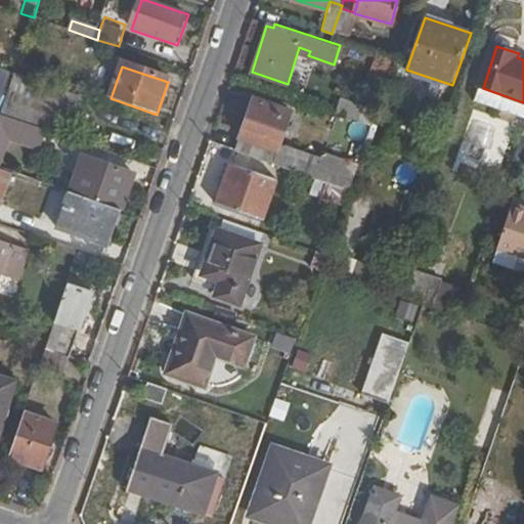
[(12,77),(0,72),(0,100),(3,101),(12,77)]
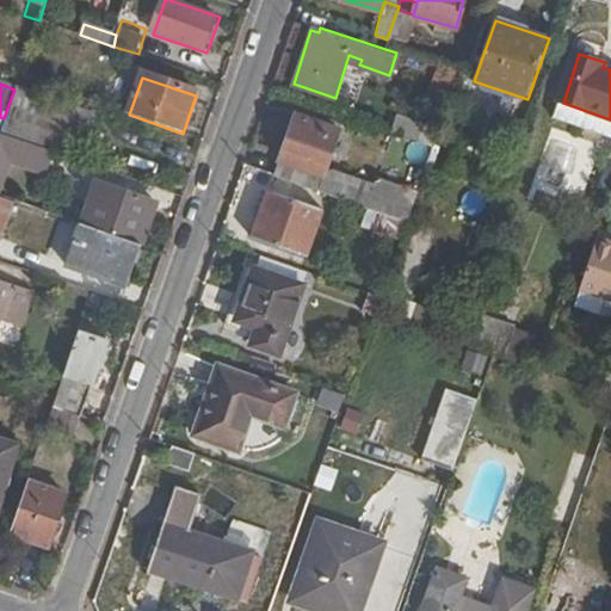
[(0,131),(55,152),(76,160),(92,112),(30,91),(16,85),(14,90),(4,118),(0,130),(0,131)]
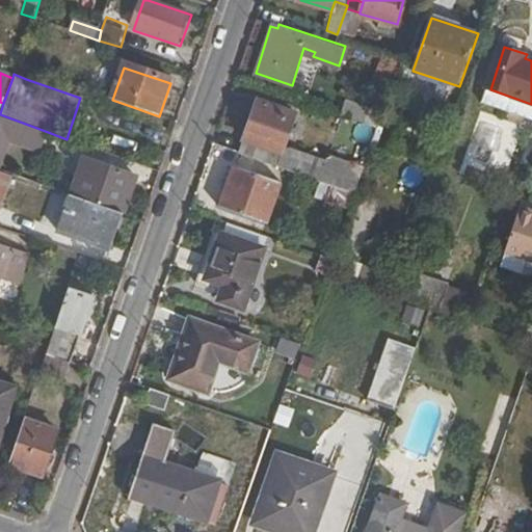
[(485,104),(531,120),(531,104),(490,89),(485,104)]
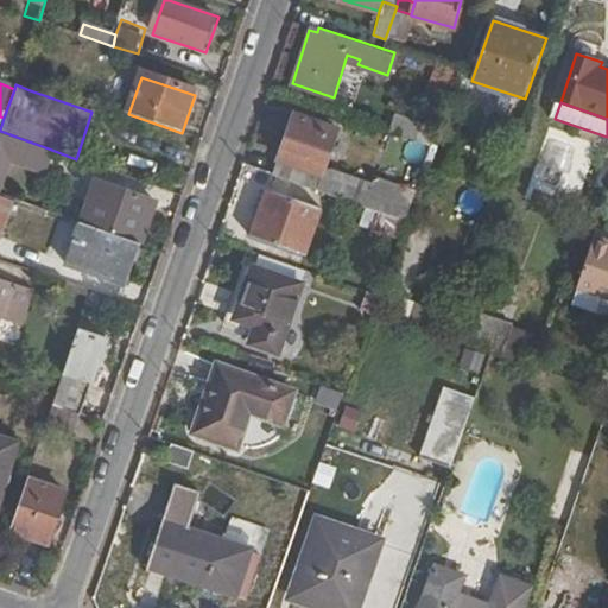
[(328,166),(341,128),(299,114),(278,173),(369,206),(378,183),(328,166)]
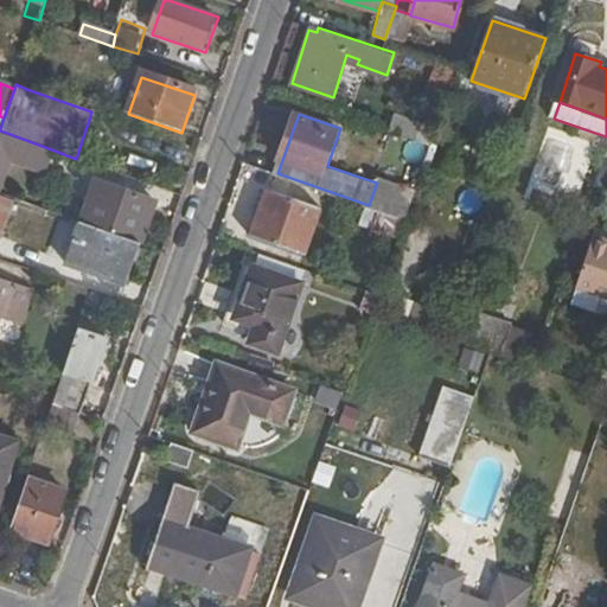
[(434,142),(439,128),(398,116),(394,131),(434,142)]
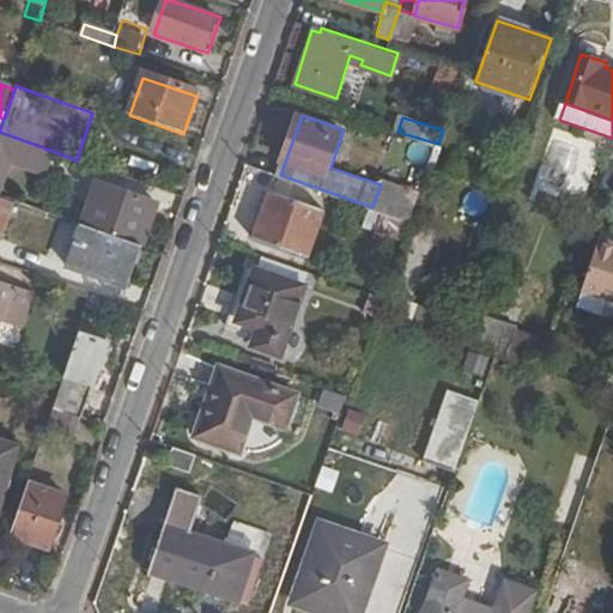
[(55,152),(0,132),(0,178),(4,181),(11,162),(48,175),(55,152)]
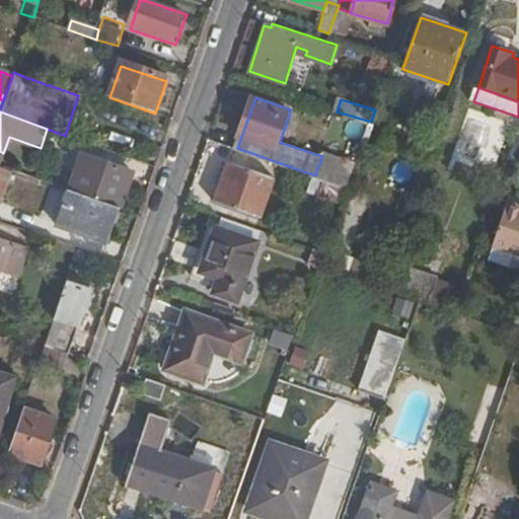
[(322,156),(315,175),(330,180),(349,187),(358,161),(324,149),(322,156)]
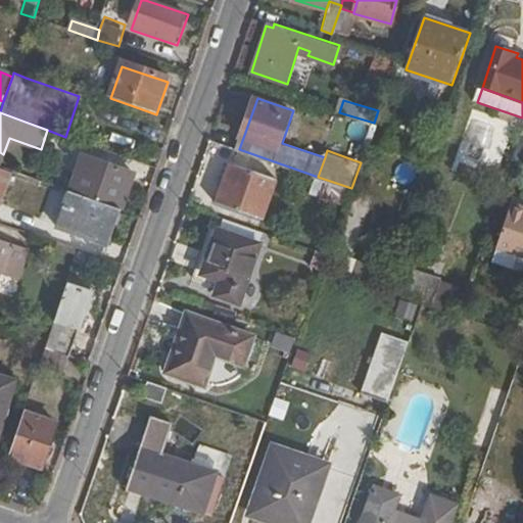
[(73,194),(123,211),(137,174),(86,157),(73,194)]
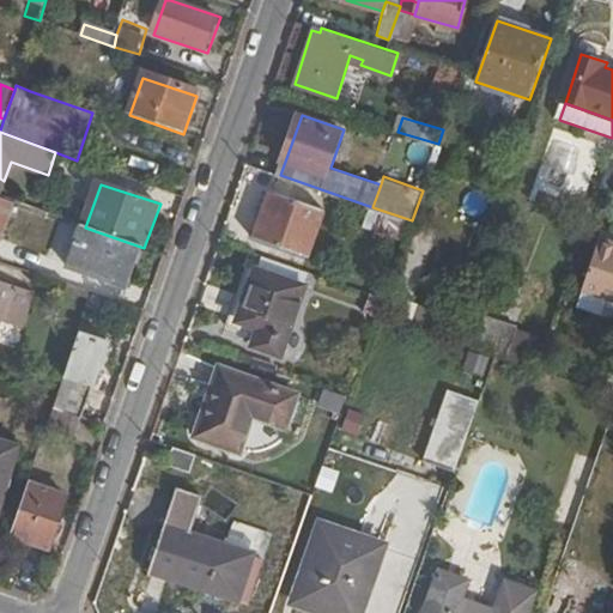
[(325,210),(273,192),(258,236),(310,254),(325,210)]
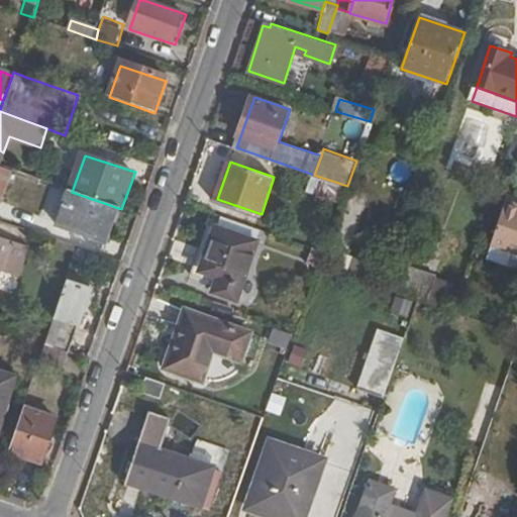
[(0,206),(13,171),(0,166),(0,206)]
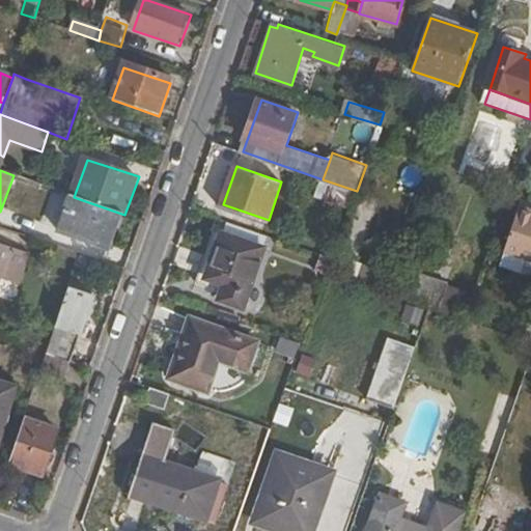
[(334,199),(352,205),(357,191),(338,185),(334,199)]
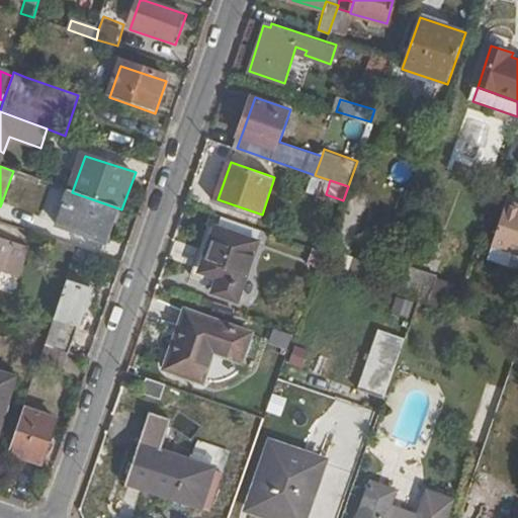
[(116,226),(121,209),(72,192),(60,227),(100,241),(106,223),(116,226)]
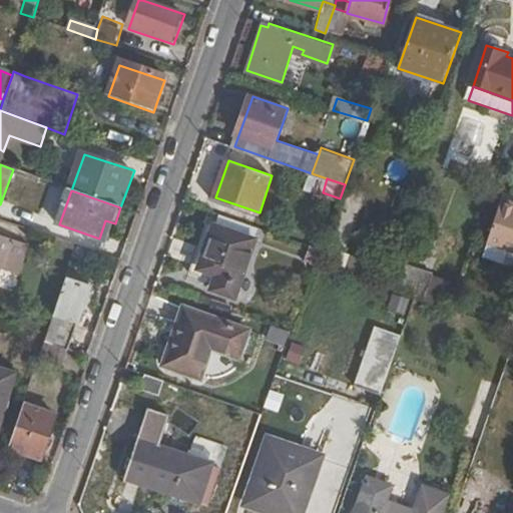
[(512,199),(503,196),(487,241),(512,250),(512,199)]
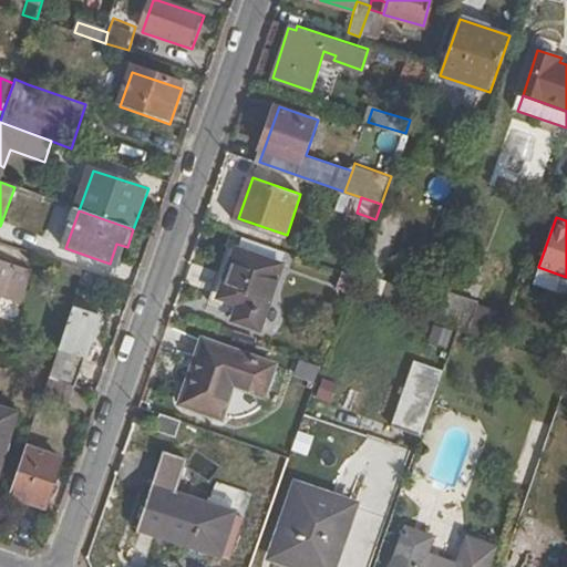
[(121,267),(127,247),(116,244),(110,264),(121,267)]
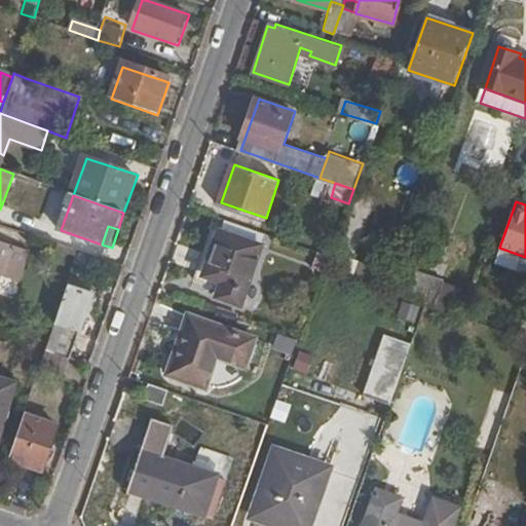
[(213,282),(211,288),(208,294),(242,306),(260,249),(212,232),(197,275),(213,282)]
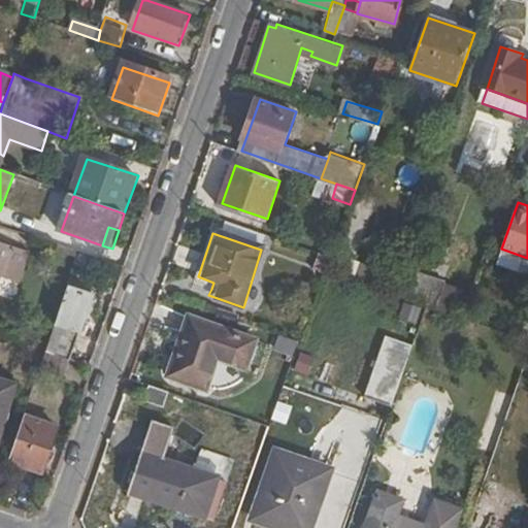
[(0,287),(14,246),(0,241),(0,287)]
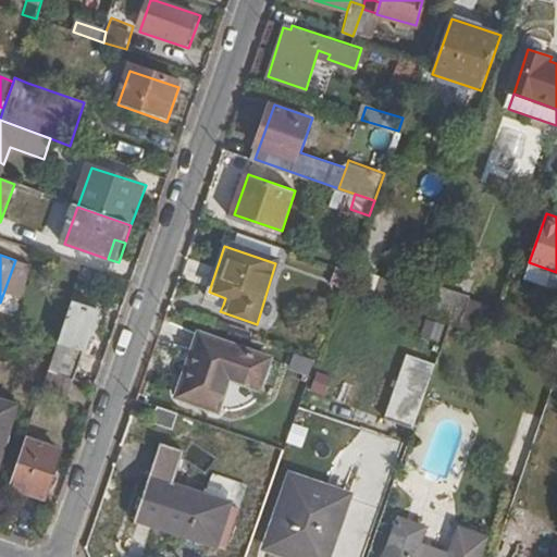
[(344,286),(349,271),(342,269),(335,285),(344,287),(344,286)]
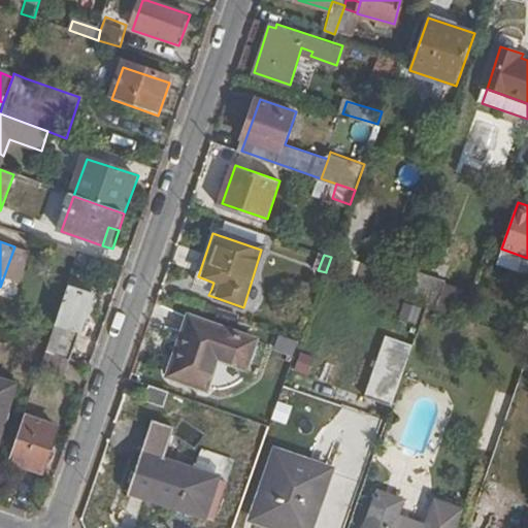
[(403,269),(394,293),(430,306),(433,307),(441,283),(403,269)]
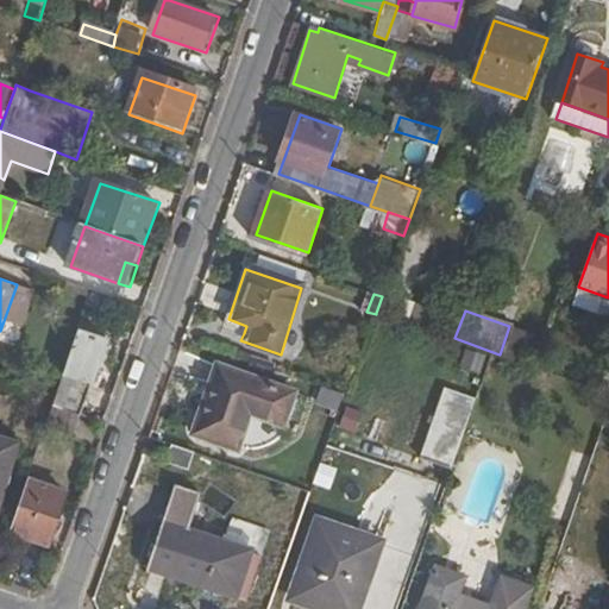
[(226,326),(244,333),(246,326),(228,319),(226,326)]
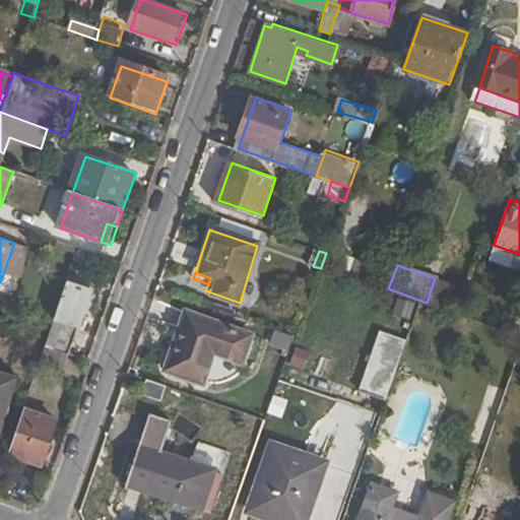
[(66,358),(71,360),(91,291),(68,283),(49,340),(45,350),(66,358)]
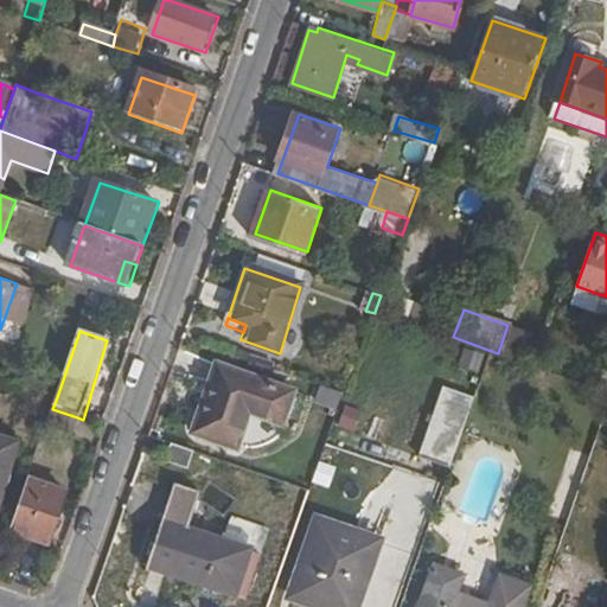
[(298,391),(224,365),(202,434),(241,447),(254,410),(286,423),(298,391)]
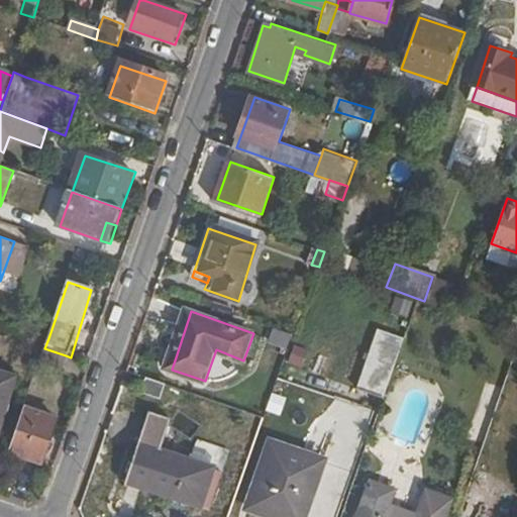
[(405,338),(380,329),(362,389),(385,397),(405,338)]
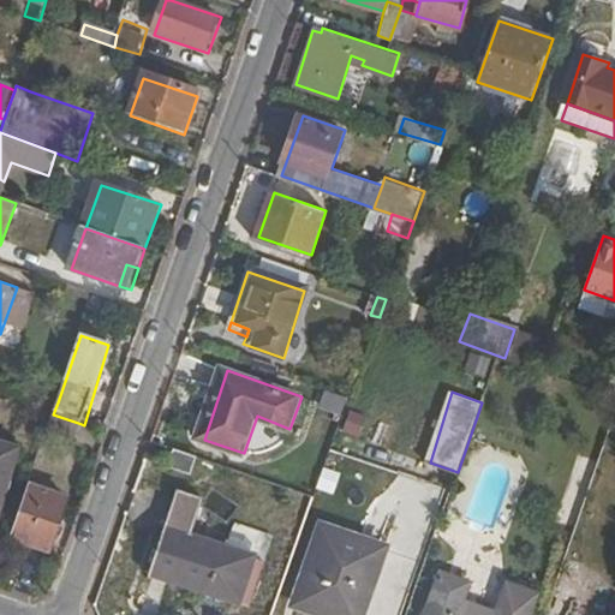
[(347,411),(340,433),(354,439),(363,417),(347,411)]
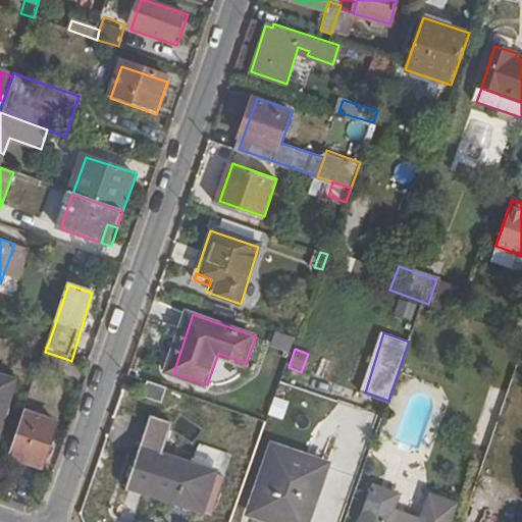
[(66,359),(45,352),(40,367),(61,374),(66,359)]
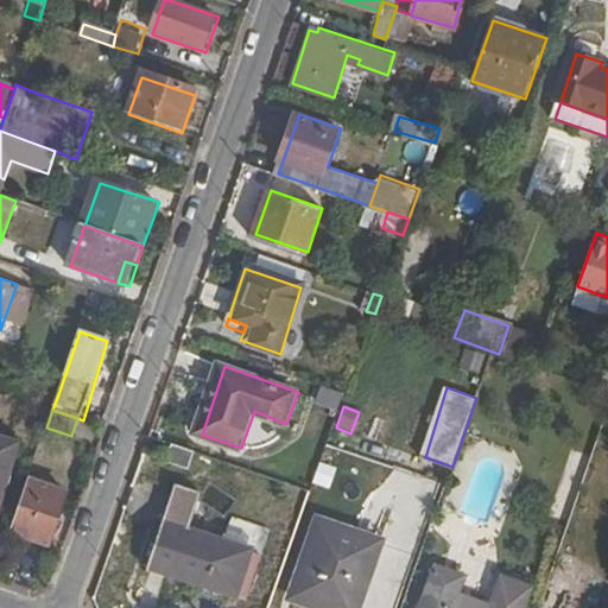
[(0,493),(13,444),(0,441),(0,493)]
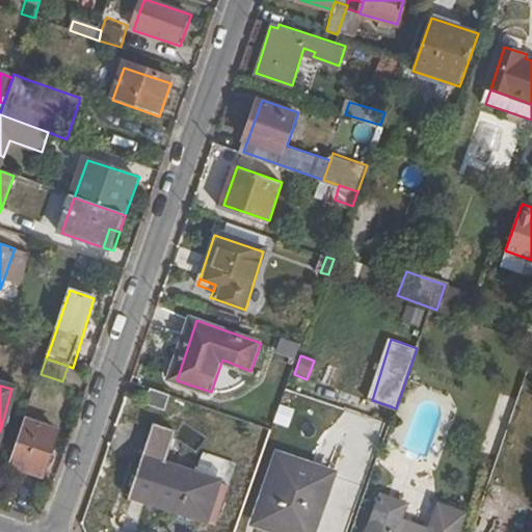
[(166,413),(173,395),(151,388),(144,405),(166,413)]
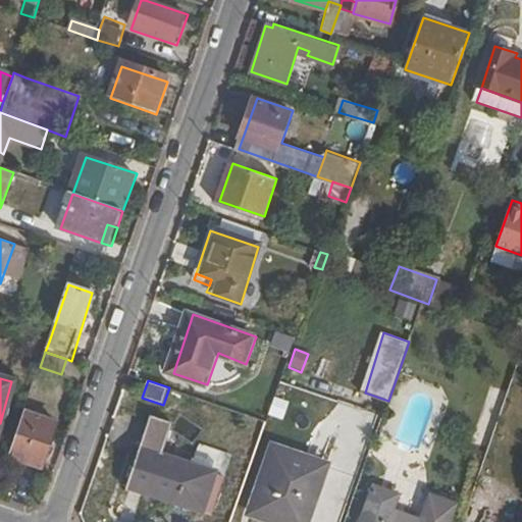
[(185,498),(207,505),(217,470),(168,454),(178,422),(157,415),(133,489),(183,505),(185,498)]
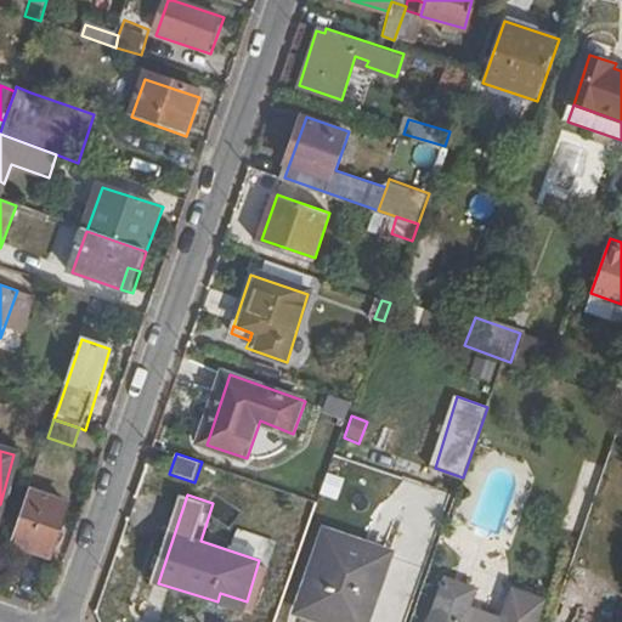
[(28,496),(10,547),(26,552),(49,560),(66,509),(28,496)]
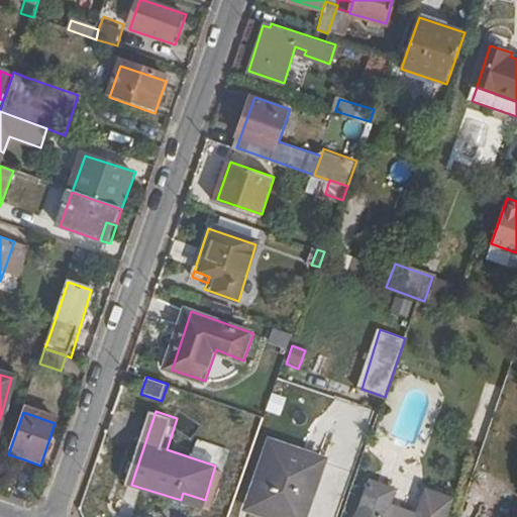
[(306,516),(326,461),(276,445),(253,509),(272,515),(272,513),(283,516),(306,516)]
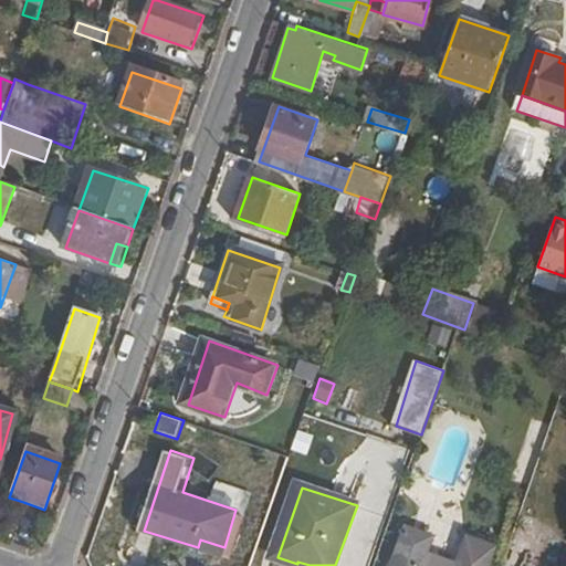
[(224,547),(222,555),(230,558),(245,513),(236,510),(224,547)]
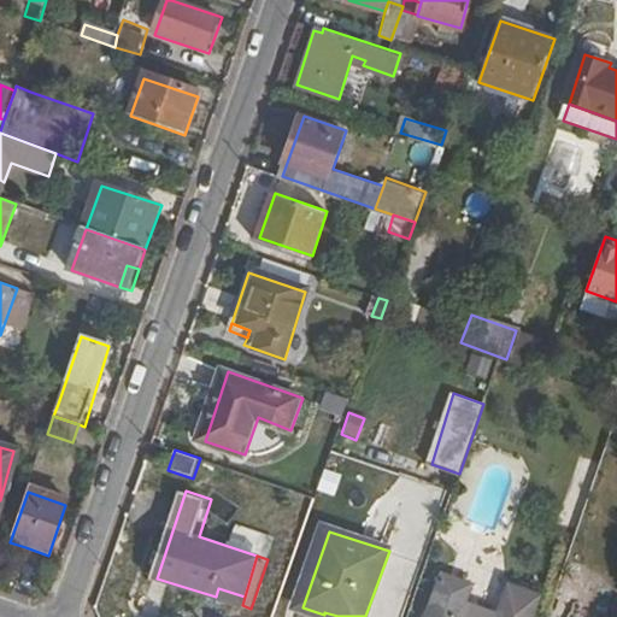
[(442,577),(436,595),(457,603),(463,585),(442,577)]
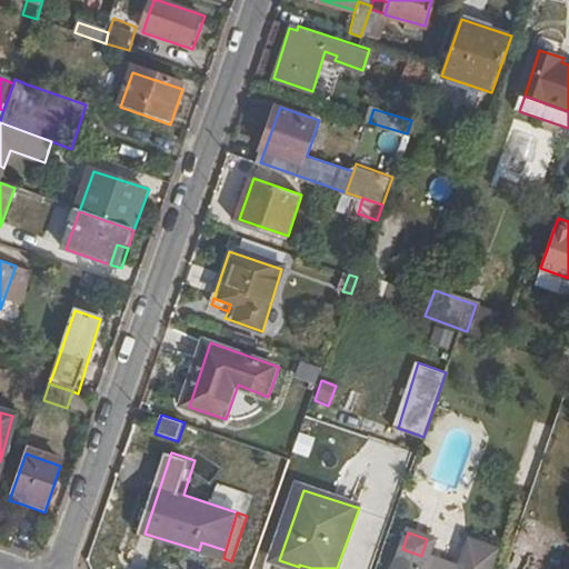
[(459,568),(421,556),(402,549),(396,568),(490,568),(497,549),(470,540),(460,568),(459,568)]
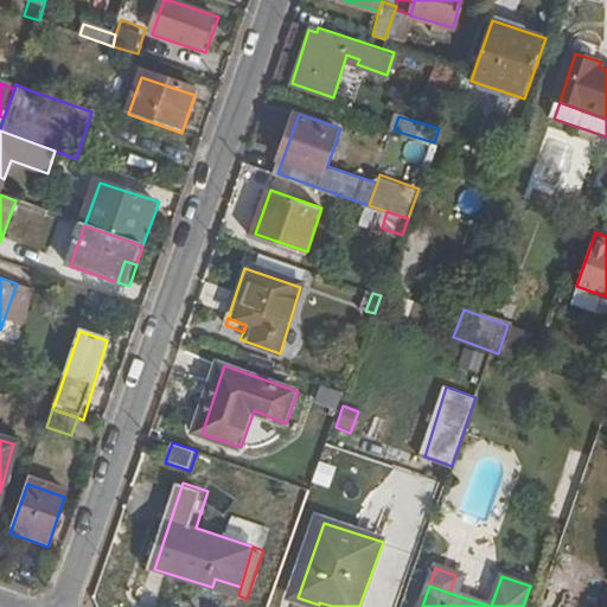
[(238,595),(241,587),(215,579),(212,587),(238,595)]
